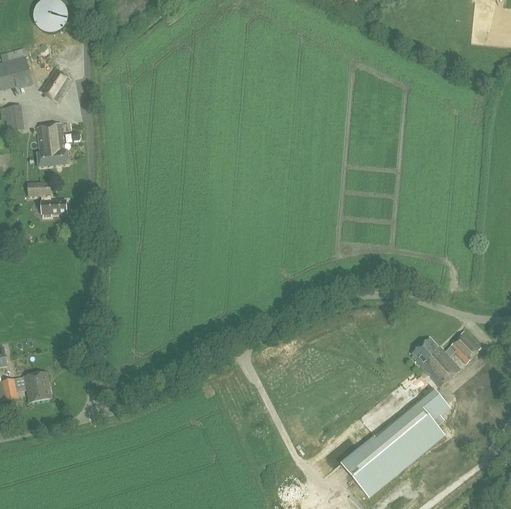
[(33,14),(33,16),(33,17),(34,19),(34,20),(35,22),(35,23),(36,24),(37,25),(38,27),(39,28),(41,29),(42,29),(43,30),(45,31),(46,31),(48,31),(49,32),(51,32),(52,32),(54,31),(55,31),(57,31),(58,30),(59,29),(61,28),(62,27),(63,26),(64,25),(65,24),(66,23),(66,21),(67,20),(67,18),(68,17),(68,15),(68,14),(68,12),(68,11),(67,9),(67,8),(66,7),(65,5),(65,4),(64,3),(63,2),(61,1),(60,0),(41,0),(40,1),(38,2),(37,3),(36,4),(36,5),(35,7),(34,8),(34,9),(33,11),(33,12),(33,13),(33,14)]
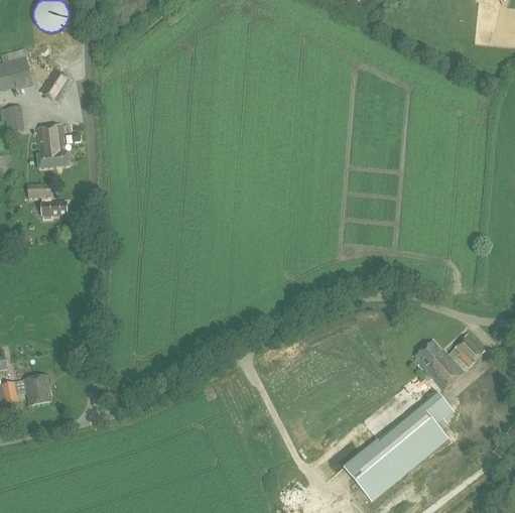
[(0,91),(16,88),(16,90),(32,86),(25,55),(25,54),(23,47),(0,52),(2,60),(0,61),(0,91)]
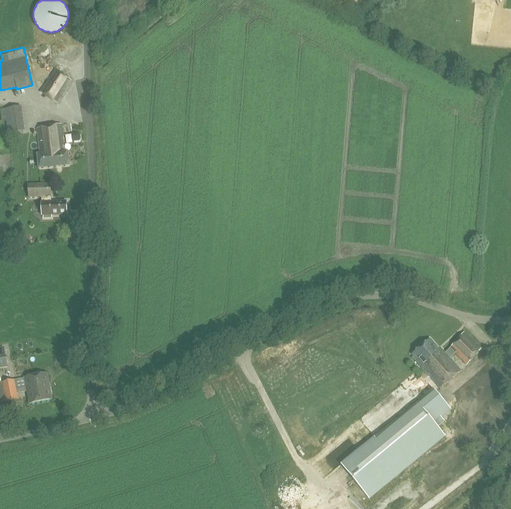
[(39,90),(56,101),(70,79),(54,67),(39,90)]
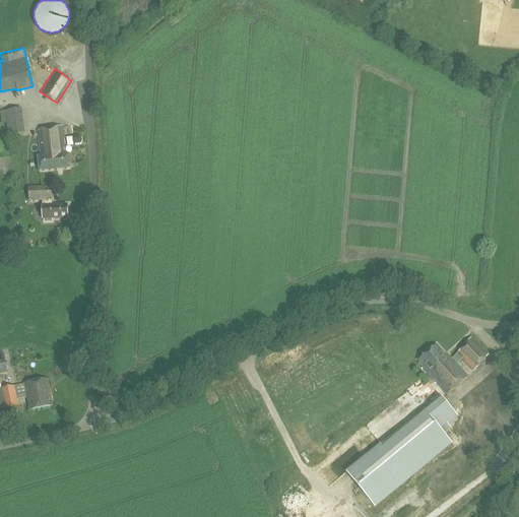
[(4,109),(7,133),(23,131),(20,107),(4,109)]
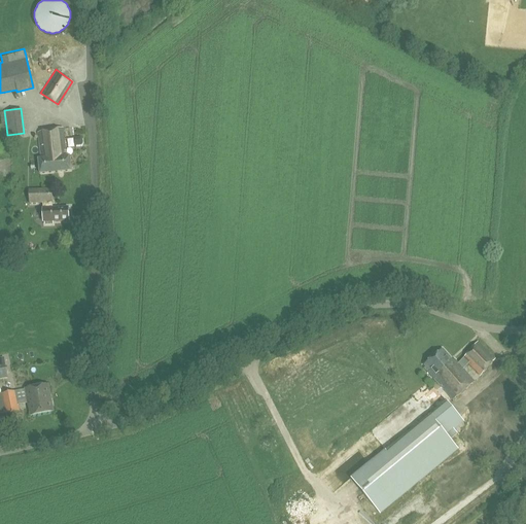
[(38,156),(39,171),(70,168),(69,153),(65,154),(63,127),(38,130),(40,156),(38,156)]
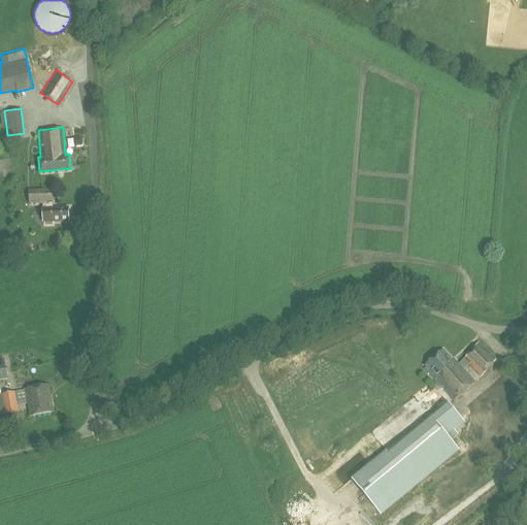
[(41,201),(41,221),(52,220),(68,219),(68,205),(52,205),(52,200),(52,187),(28,188),(28,201),(41,201)]
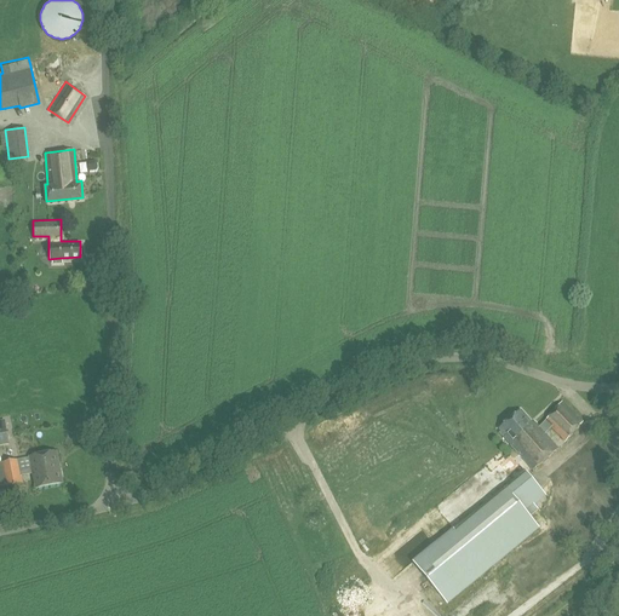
[(510,441),(509,442),(522,456),(532,467),(557,447),(544,431),(550,425),(565,439),(582,419),(561,399),(538,425),(533,420),(532,421),(520,408),(498,426),(510,441)]
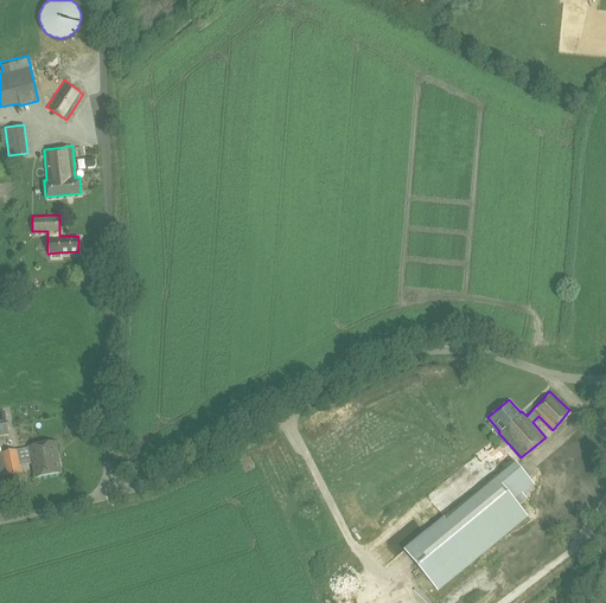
[(29,446),(34,475),(59,470),(53,440),(29,446)]
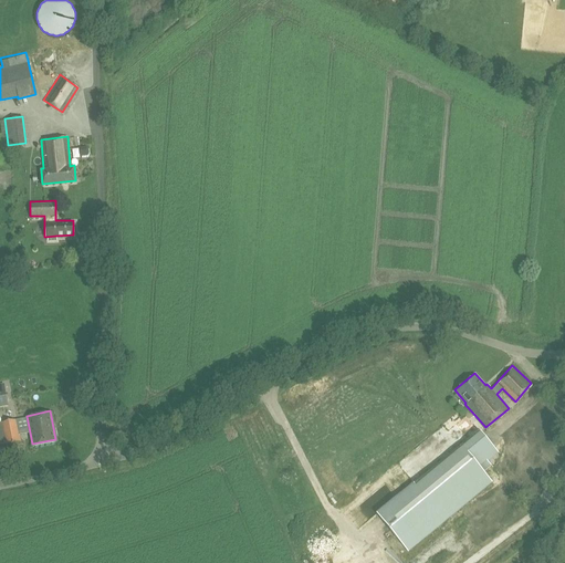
[(0,444),(4,442),(20,440),(16,418),(0,420),(0,444)]
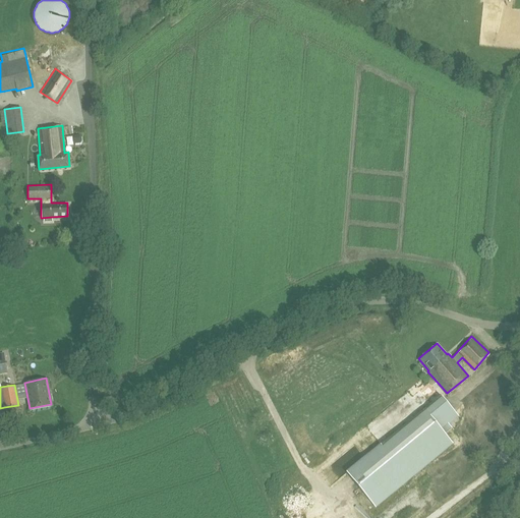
[(442,418),(405,395),(398,407),(435,430),(442,418)]
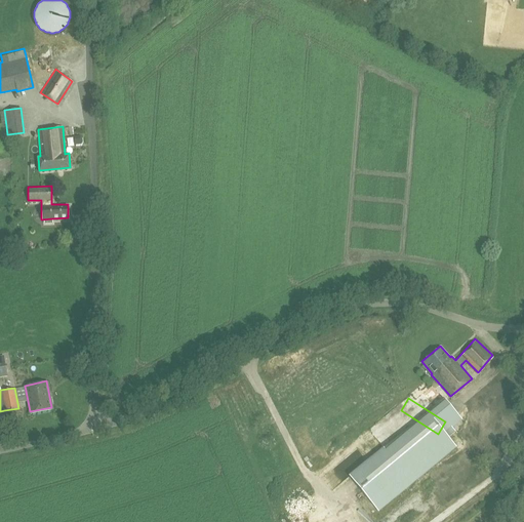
[(381,439),(376,429),(359,437),(370,463),(390,454),(387,447),(390,446),(386,437),(381,439)]
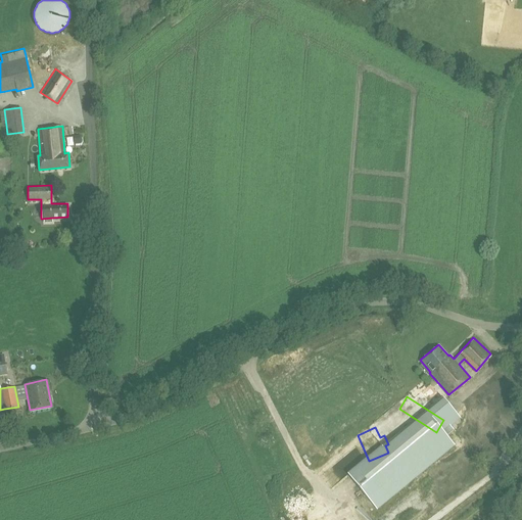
[(391,463),(374,470),(377,478),(394,471),(391,463)]
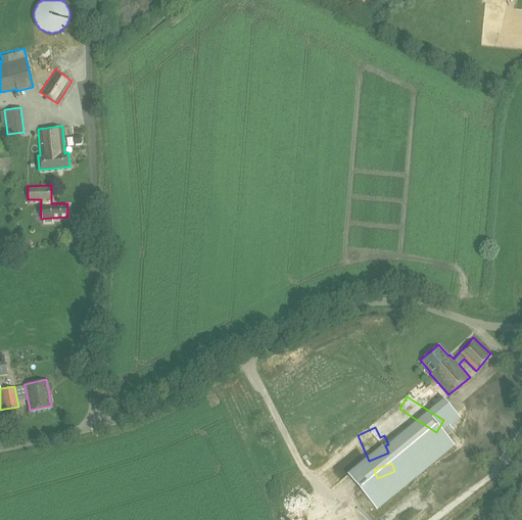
[(424,519),(451,519),(447,511),(424,519)]
